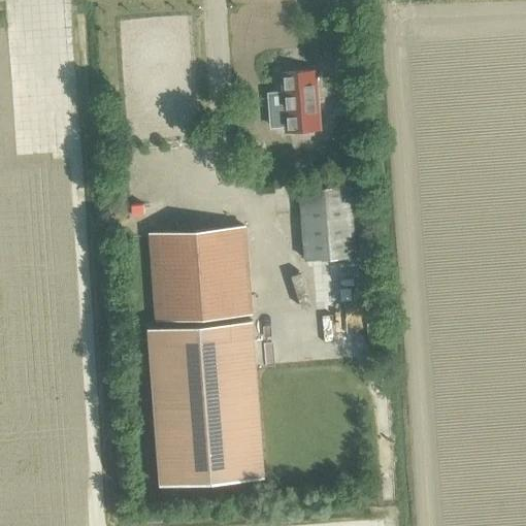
[(284,134),(318,132),(313,72),(278,74),(284,134)]
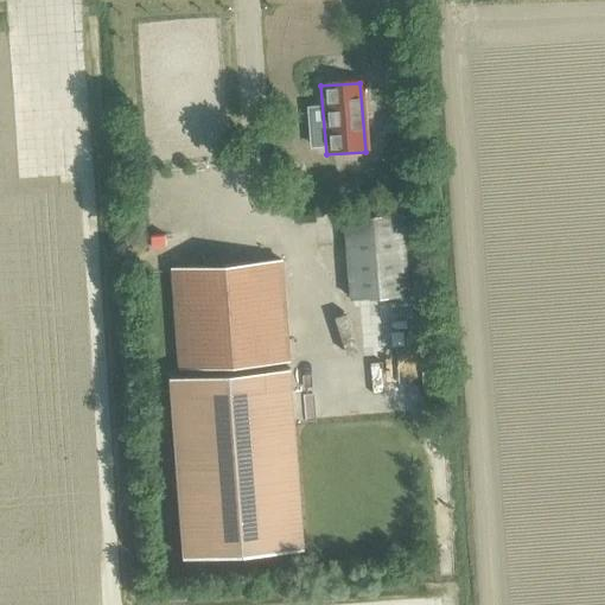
[(348,301),(406,297),(400,216),(342,220),(348,301)]
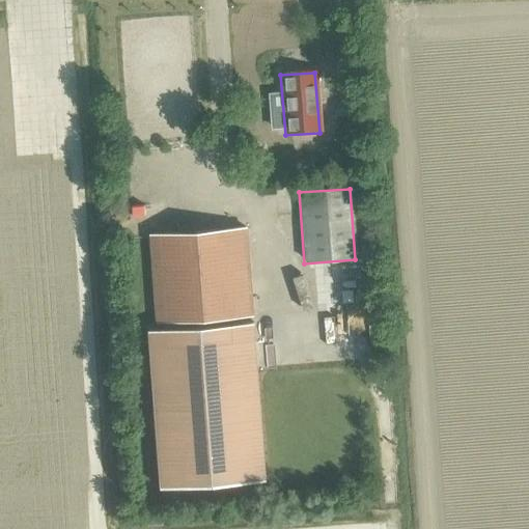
[(155,323),(250,315),(244,229),(148,237),(155,323)]
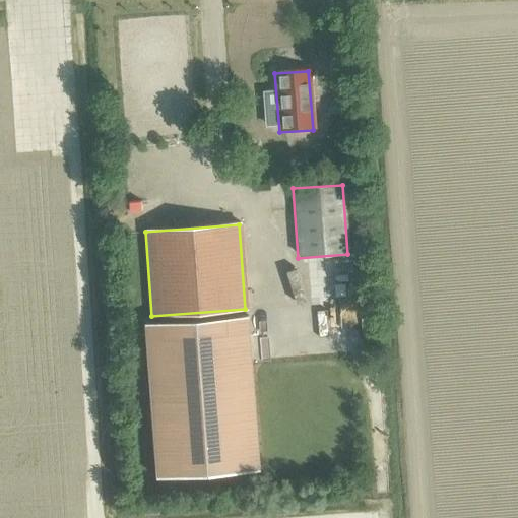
[(156,479),(258,471),(246,317),(144,325),(156,479)]
